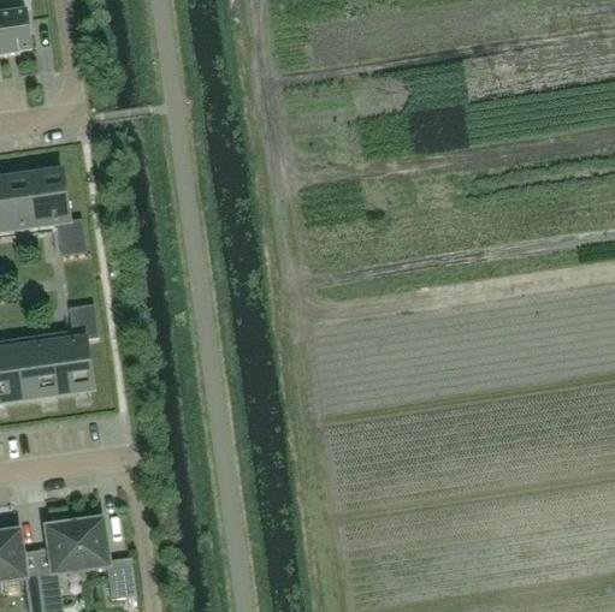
[(0,23),(4,52),(5,55),(18,54),(18,49),(31,48),(25,7),(0,11),(0,23)]
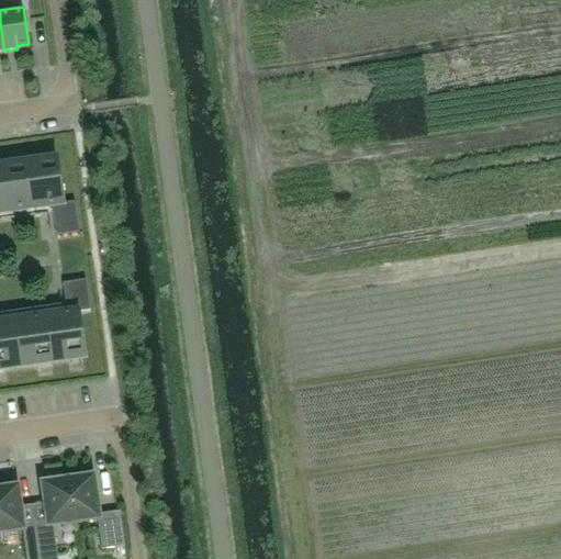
[(0,211),(52,203),(55,233),(79,230),(75,199),(63,201),(56,155),(0,163),(0,211)]
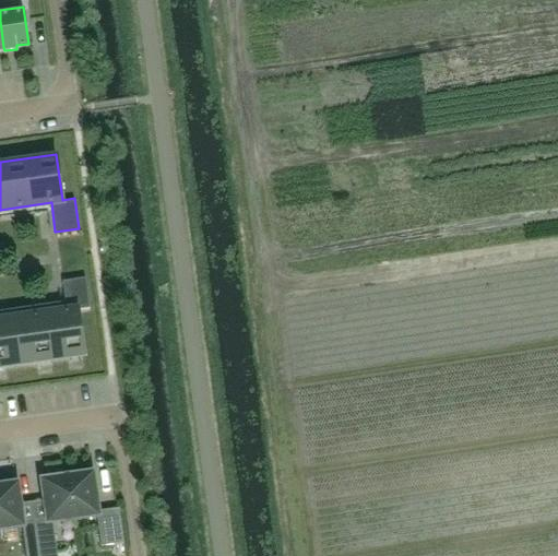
[(0,365),(84,353),(81,331),(78,308),(90,306),(85,276),(61,280),(66,308),(0,318),(0,365)]
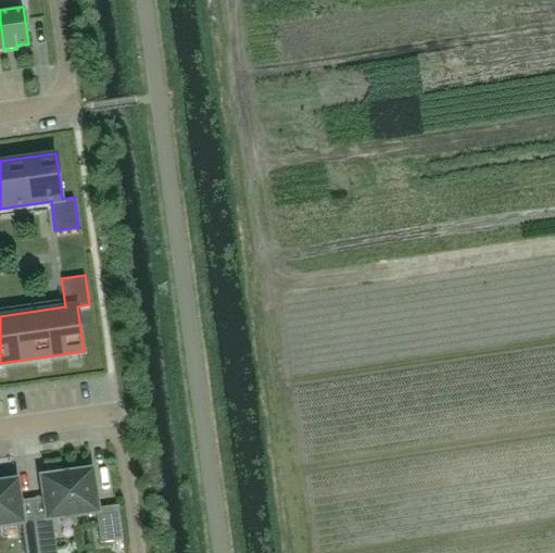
[(91,469),(66,473),(72,514),(96,511),(100,541),(123,538),(117,503),(96,506),(91,469)]
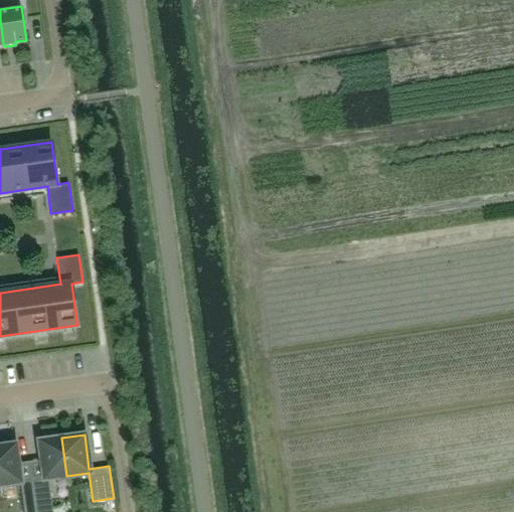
[(38,441),(44,479),(66,476),(61,438),(38,441)]
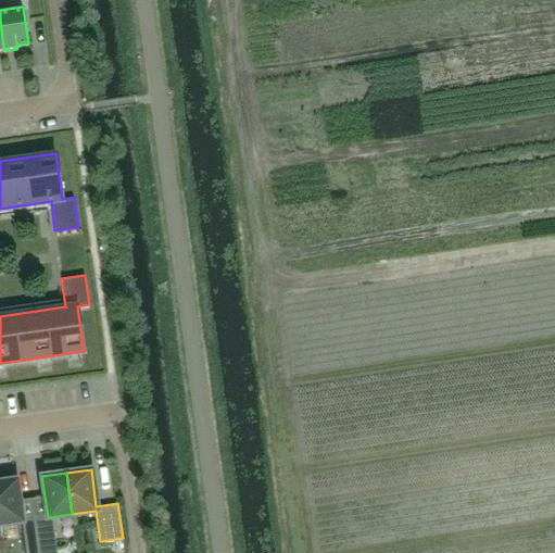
[(16,479),(0,481),(0,524),(22,522),(16,479)]
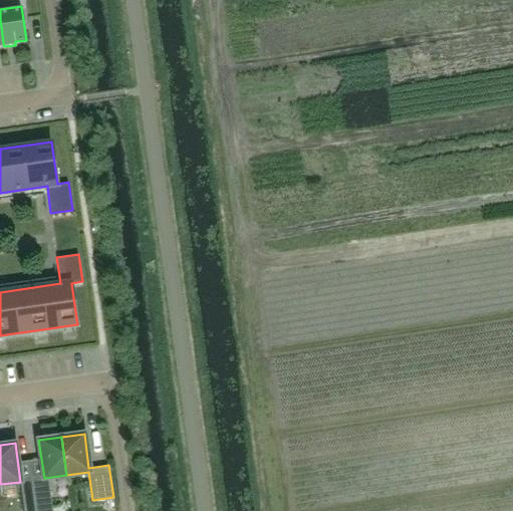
[(32,486),(35,510),(52,510),(49,484),(32,486)]
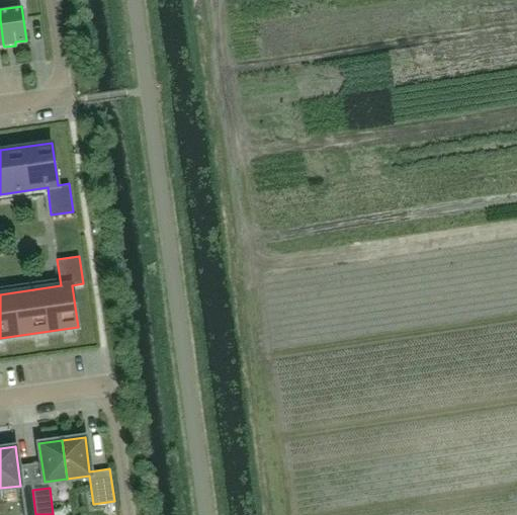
[(35,514),(32,490),(20,492),(23,514),(35,514)]
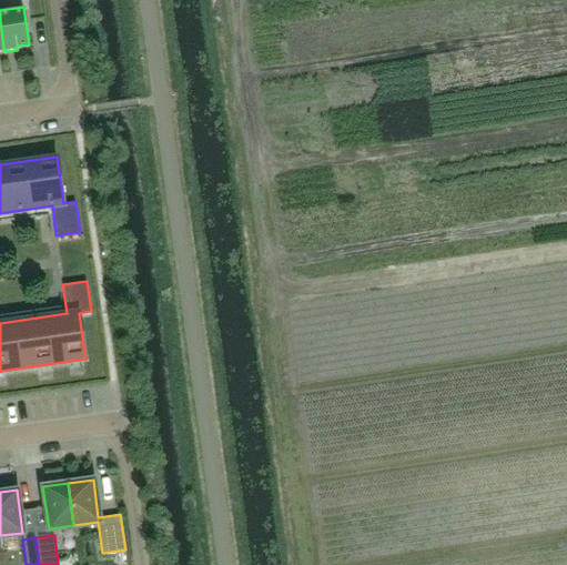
All buildings are outlined.
